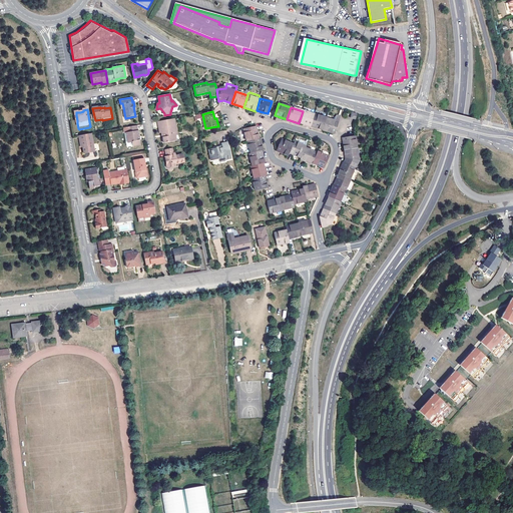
[(315,114),(303,111),(299,123),(305,125),(311,127),(314,115),(315,114)]
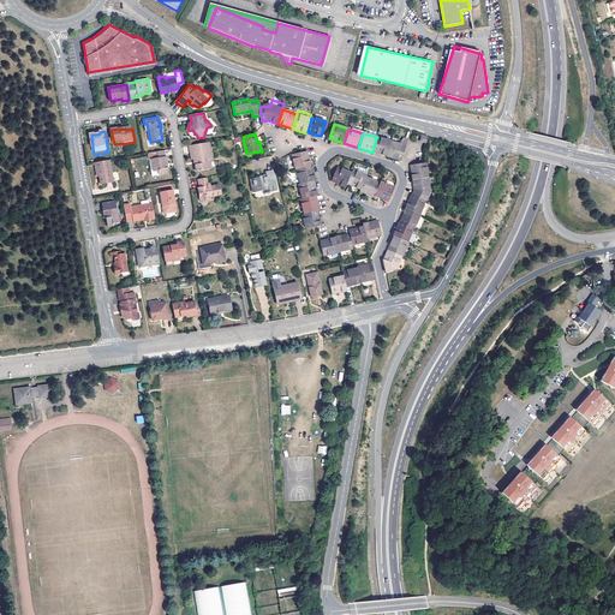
[(390,142),(376,138),(372,153),(378,154),(387,156),(390,142)]
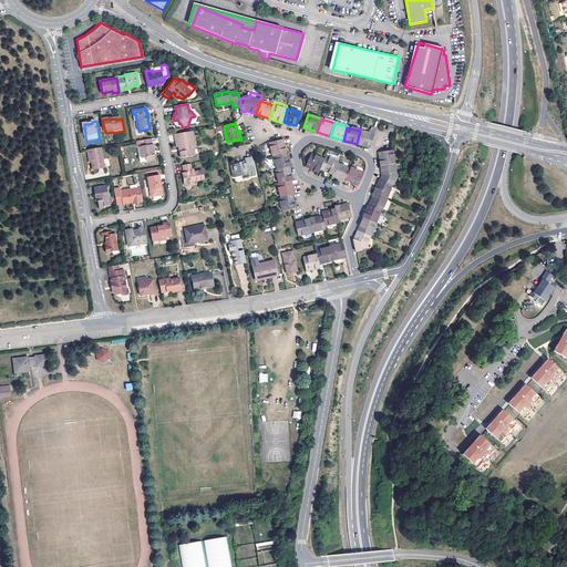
[(183,154),(183,157),(184,158),(199,155),(196,155),(195,150),(197,150),(193,131),(177,134),(179,141),(176,142),(178,147),(179,147),(182,147),(183,152),(182,152),(183,154)]
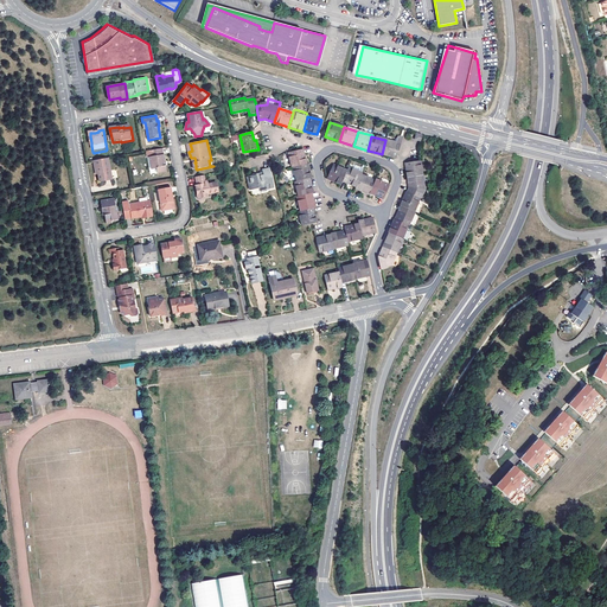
[(396,159),(401,145),(385,140),(382,154),(388,157),(396,159)]
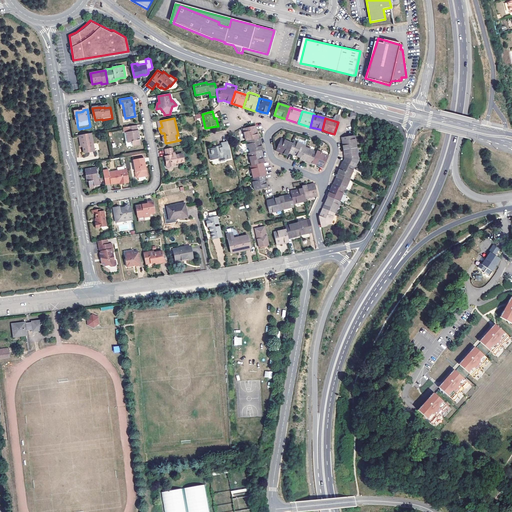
[(128,142),(132,141),(133,141),(134,146),(141,144),(140,139),(141,139),(142,138),(141,136),(140,136),(139,136),(139,134),(138,135),(137,125),(128,127),(129,132),(126,133),(127,137),(128,137),(128,142)]
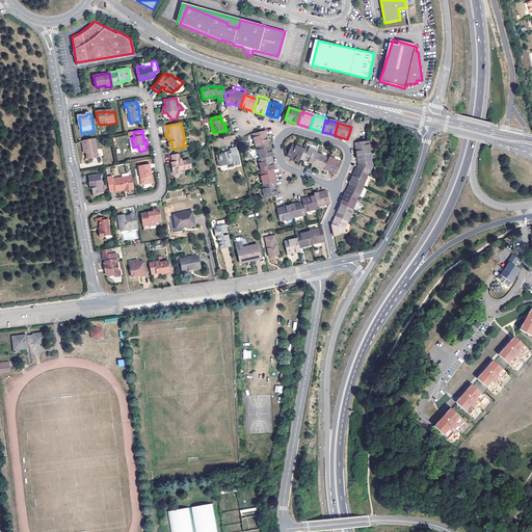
[(266,131),(254,134),(256,147),(257,147),(269,144),(267,138),(266,131)]
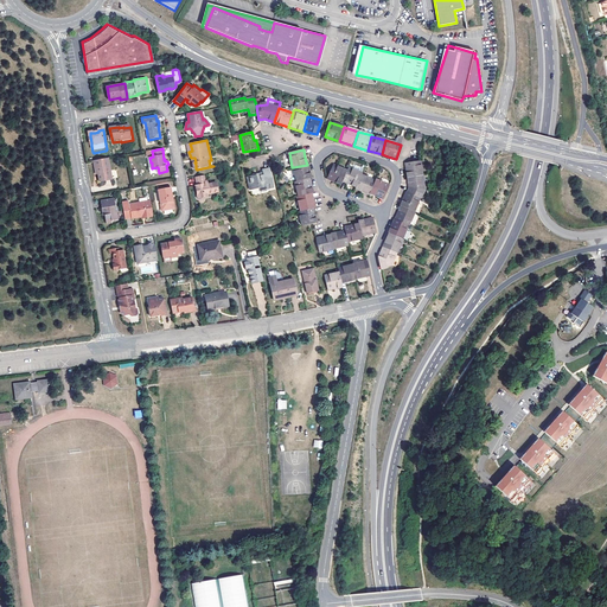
[(98,172),(98,174),(101,183),(113,180),(109,159),(95,163),(96,172),(98,172)]
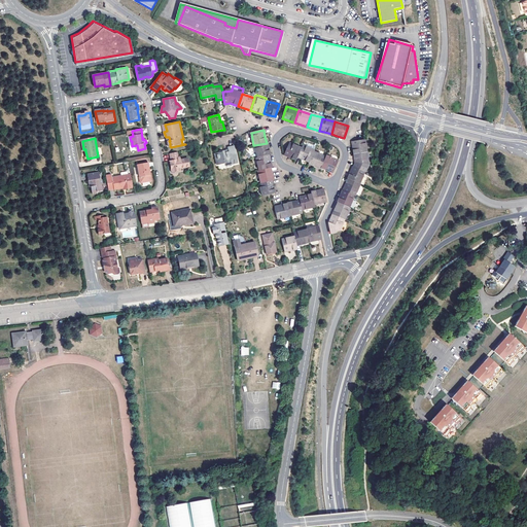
[(353,149),(354,155),(367,153),(365,141),(353,143),(353,149)]
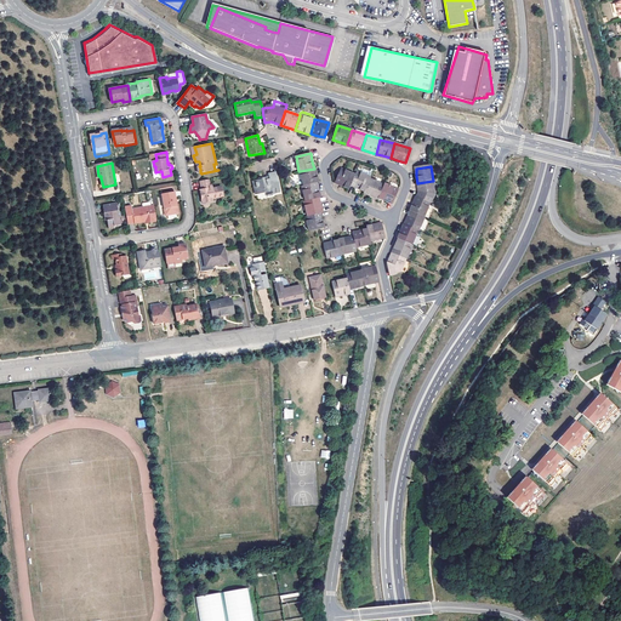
[(314,169),(300,171),(303,186),(317,183),(318,183),(317,175),(315,167),(314,169)]
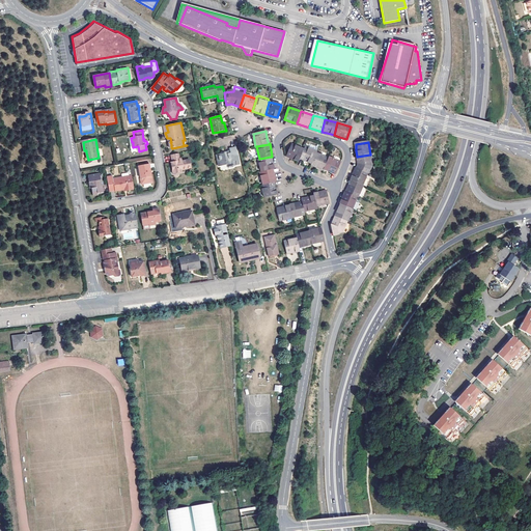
[(292,145),(287,157),(294,160),(299,162),(300,159),(304,149),(292,145)]
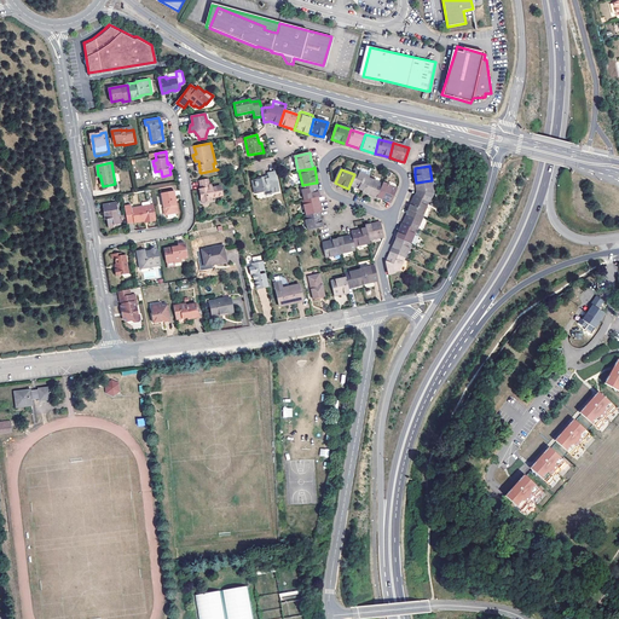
[(364,191),(369,179),(370,178),(356,172),(354,174),(350,185),(357,189),(364,191)]
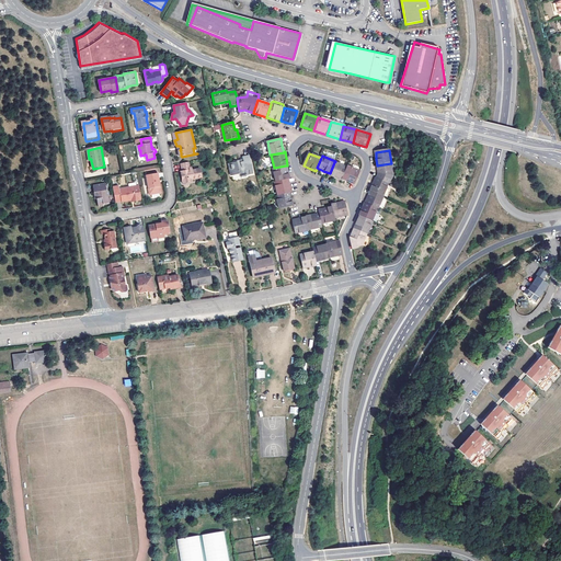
[(242,158),(243,162),(245,173),(247,174),(253,173),(249,157),(242,158)]
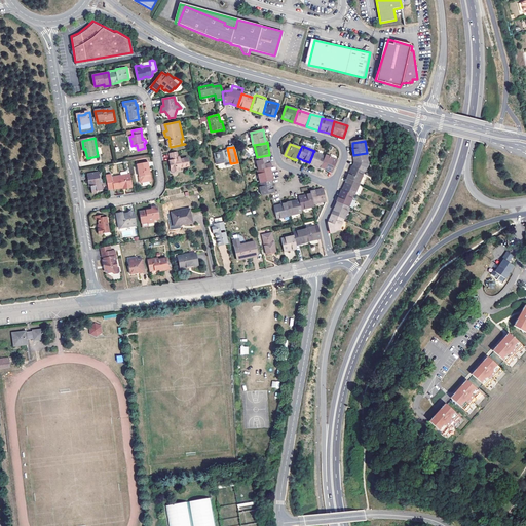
[(173,173),(179,172),(178,168),(181,168),(190,166),(188,158),(182,160),(181,157),(179,157),(178,152),(171,154),(172,161),(171,161),(173,173)]
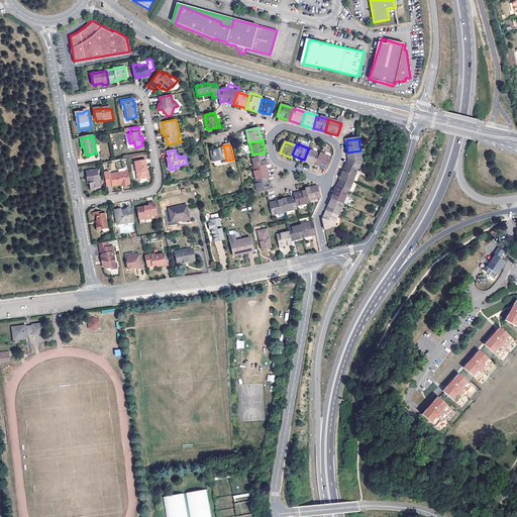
[(226,160),(224,149),(217,151),(216,150),(213,151),(211,151),(213,163),(221,162),(221,161),(226,160)]
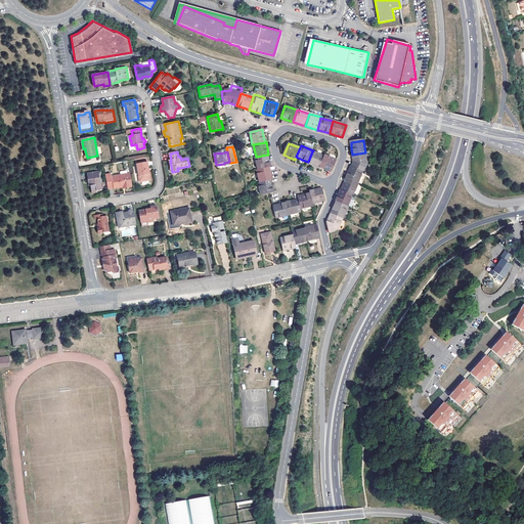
[(307,164),(313,166),(318,169),(319,168),(323,157),(312,151),(308,162),(307,164)]
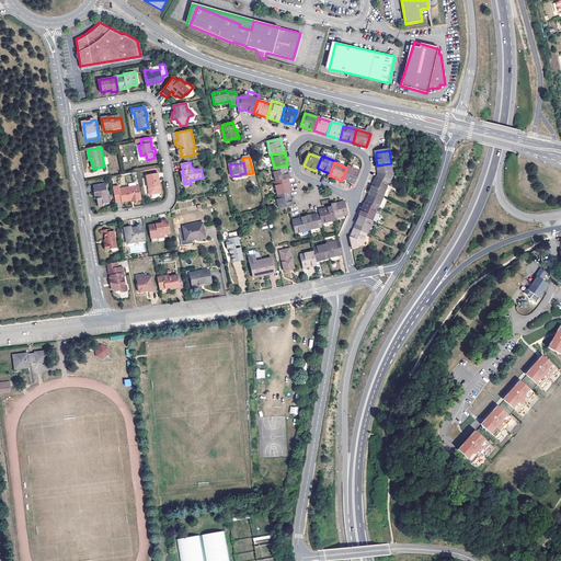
[(391,163),(377,165),(378,171),(378,173),(376,179),(388,183),(389,184),(393,175),(391,163)]
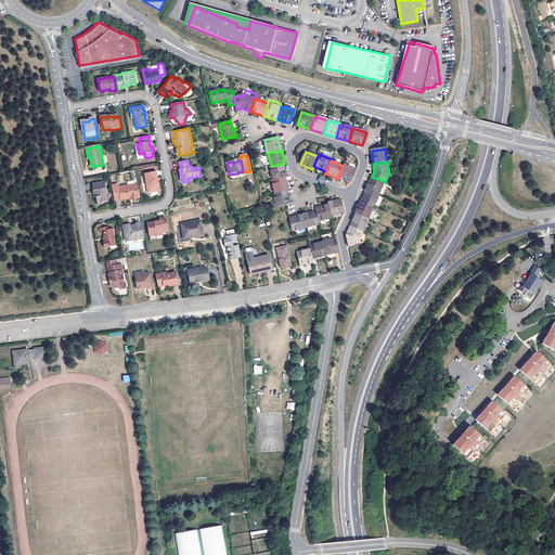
[(285,170),(283,164),(271,166),(270,166),(272,180),(285,177),(286,177),(285,170)]
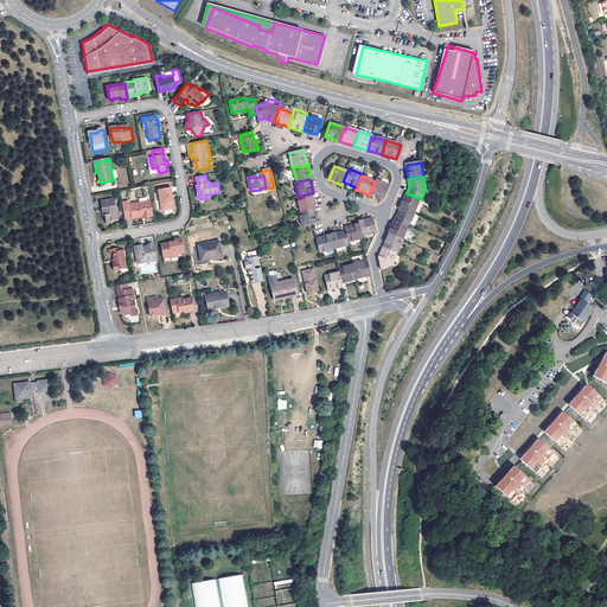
[(376,180),(375,181),(370,195),(377,197),(383,199),(389,186),(376,180)]
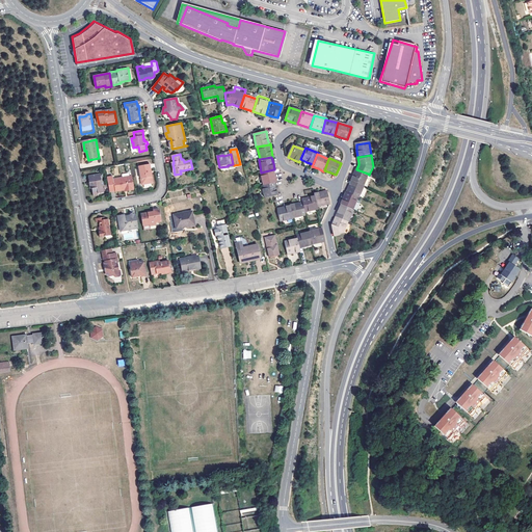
[(150,165),(139,166),(142,185),(153,183),(150,165)]
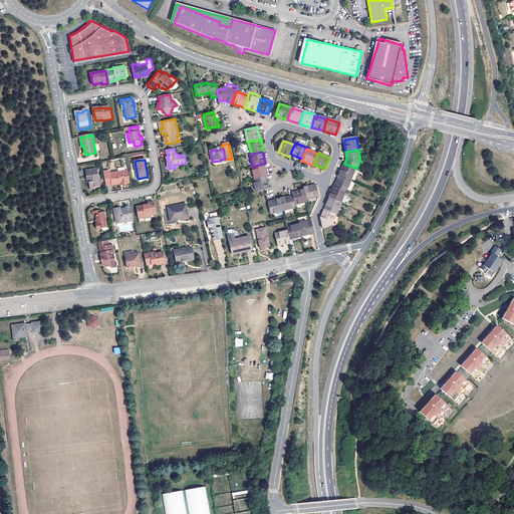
[(265,171),(264,164),(252,167),(251,167),(254,179),(265,177),(266,176),(265,171)]
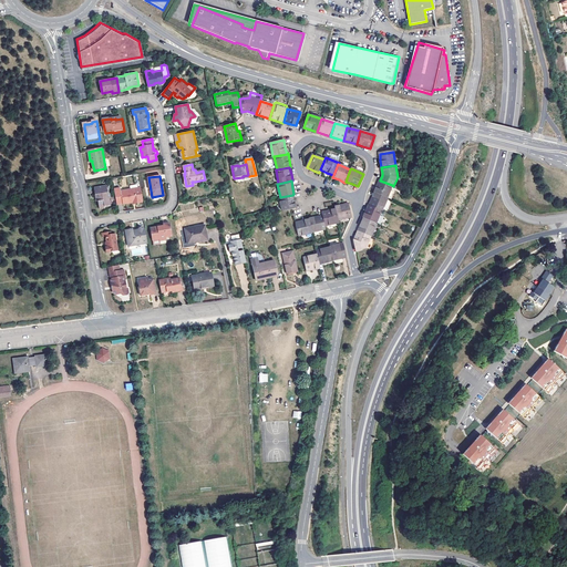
[(374,193),(387,198),(392,185),(380,181),(378,186),(374,193)]
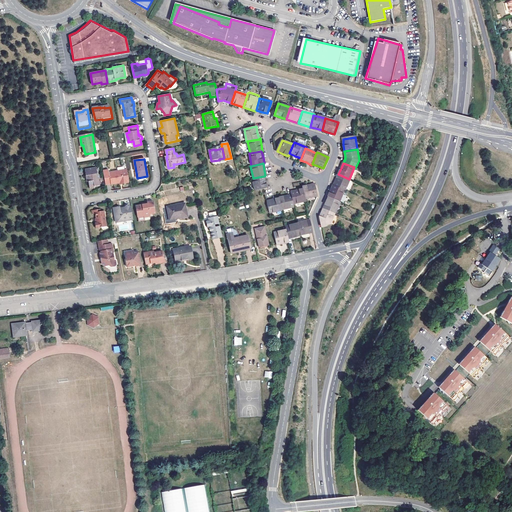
[(87,176),(88,183),(90,190),(95,189),(95,187),(99,186),(98,181),(99,179),(99,176),(97,175),(96,169),(85,170),(86,177),(87,176)]
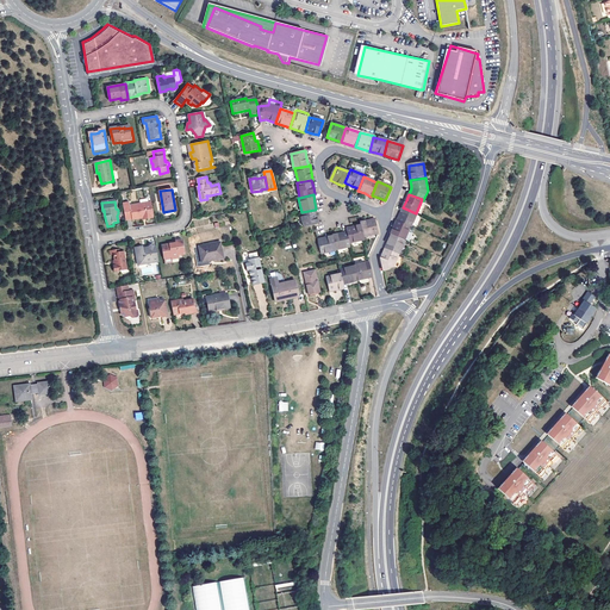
[(126,221),(143,218),(145,218),(147,219),(154,217),(151,203),(131,206),(130,204),(124,205),(126,221)]
